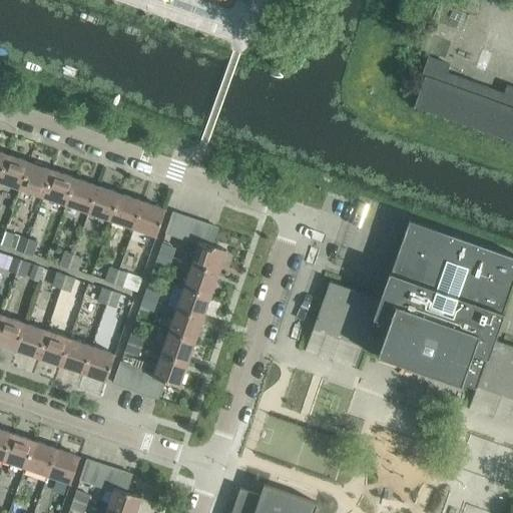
[(457,0),(456,0),(453,10),(476,18),(480,8),(457,0)]
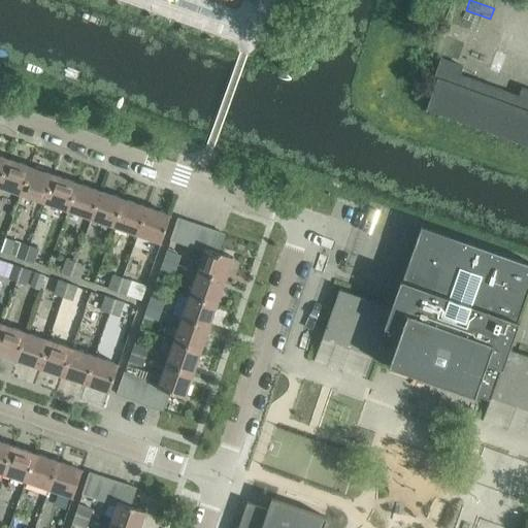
[(434,78),(437,79),(425,112),(426,112),(428,109),(456,120),(455,123),(456,123),(457,121),(486,131),(485,134),(486,134),(487,131),(517,142),(516,144),(517,145),(518,142),(527,145),(527,90),(522,89),(519,97),(484,85),(487,76),(486,75),(484,84),(459,75),(462,66),(441,59),(434,78)]
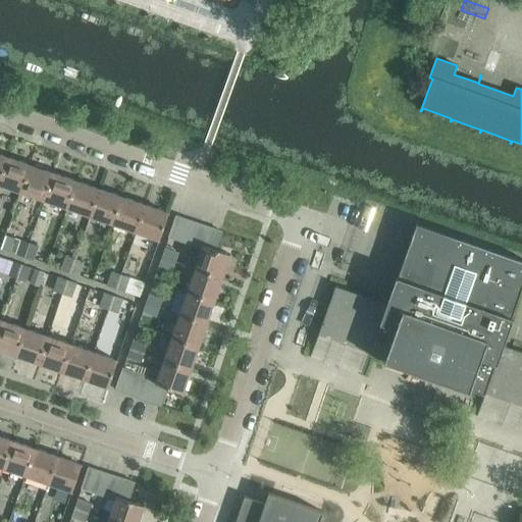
[(0,177),(0,185),(20,192),(31,165),(7,157),(0,177)]
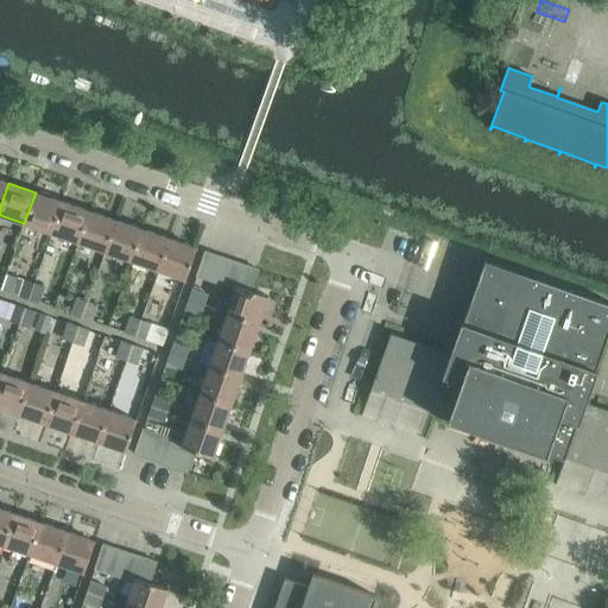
[(24,223),(51,233),(62,202),(36,192),(24,223)]
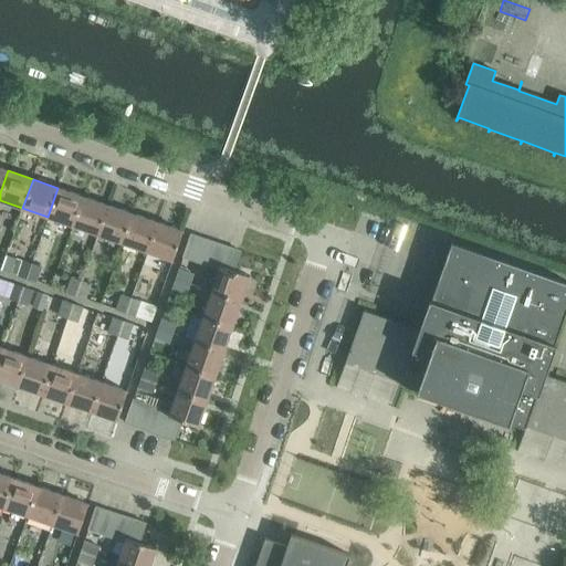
[(48,217),(73,226),(83,197),(58,188),(48,217)]
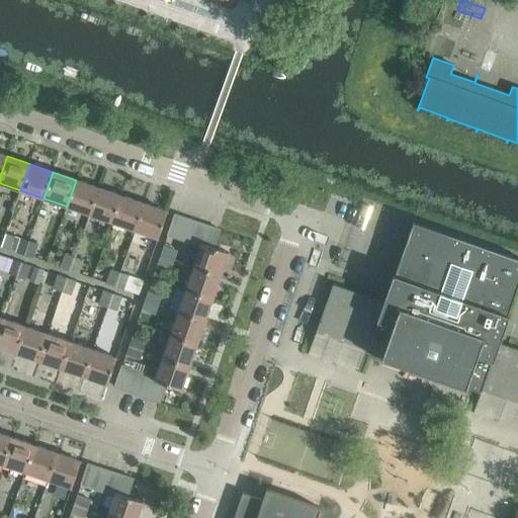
[(67,206),(89,214),(98,187),(76,180),(67,206)]
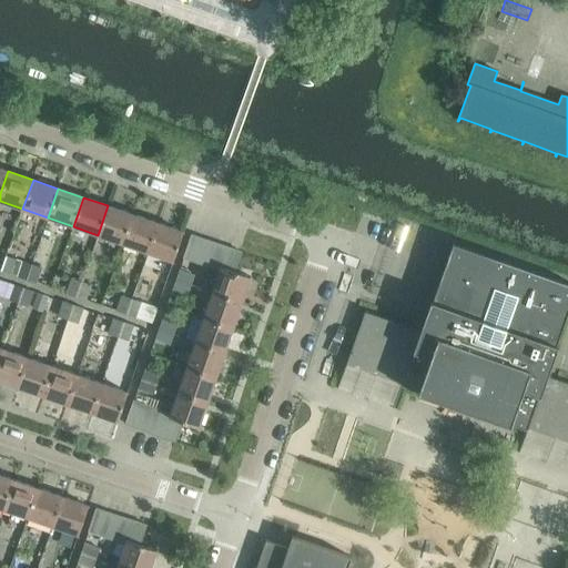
[(98,235),(123,244),(133,214),(108,205),(98,235)]
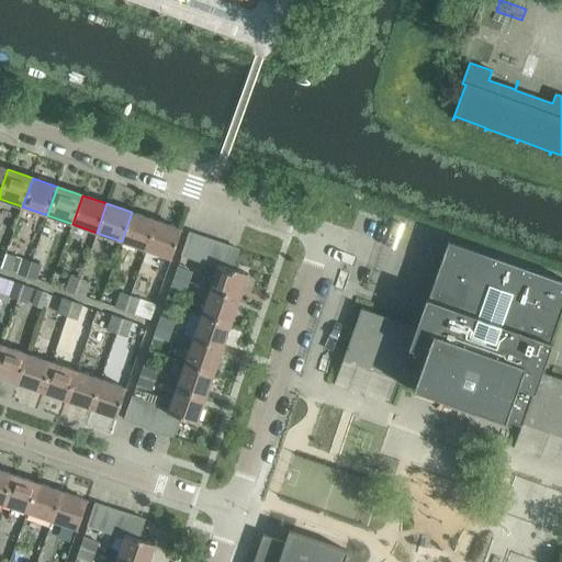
[(122,242),(146,249),(157,221),(132,212),(122,242)]
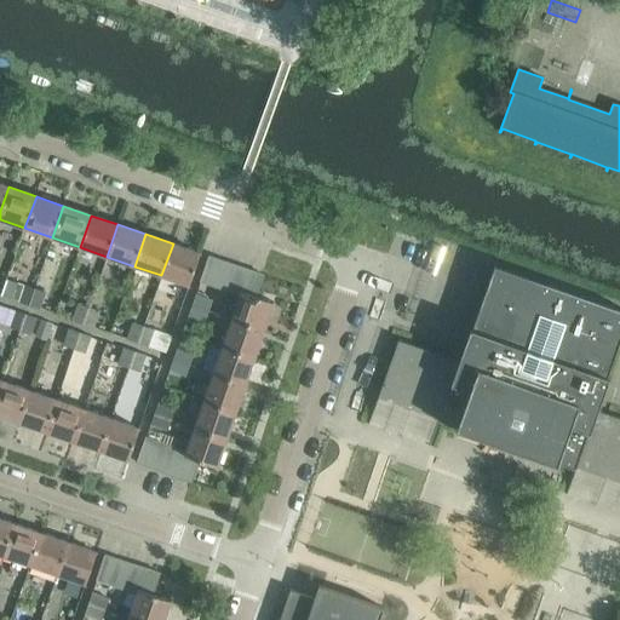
[(173,244),(161,275),(189,285),(200,253),(173,244)]
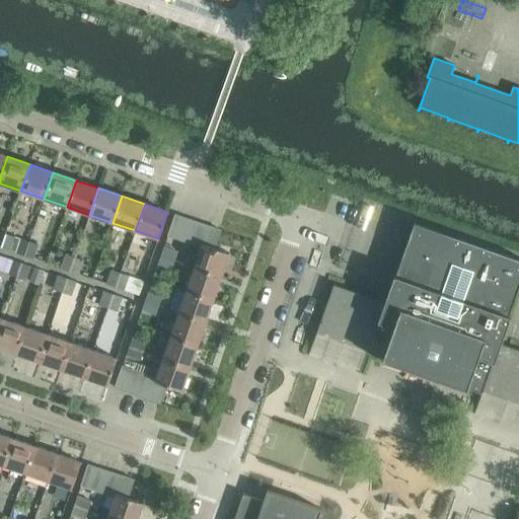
[(168,234),(179,238),(187,218),(175,214),(168,234)]
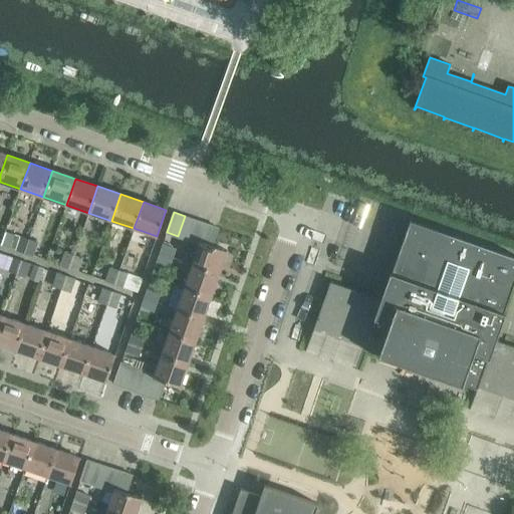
[(178,236),(189,240),(196,220),(185,216),(178,236)]
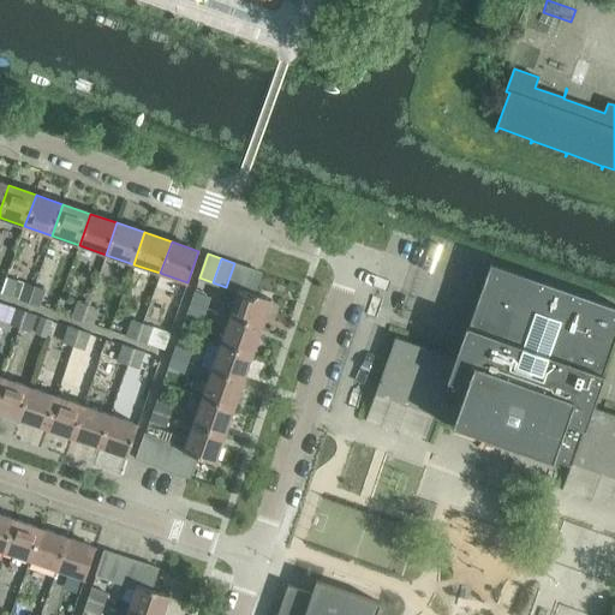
[(226,287),(238,292),(239,288),(240,288),(248,268),(234,263),(226,287)]
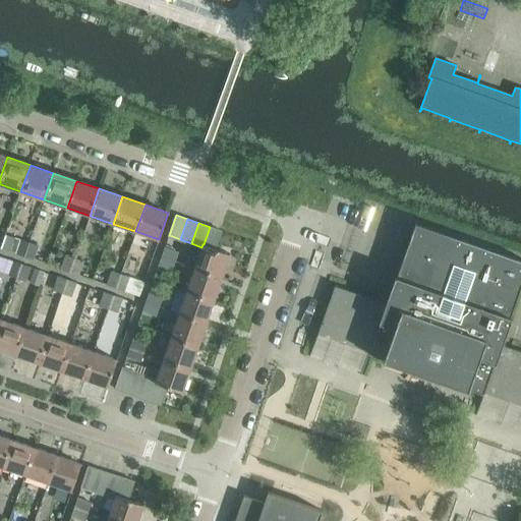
[(475,415),(520,430),(520,350),(501,344),(520,287),(520,259),(415,223),(387,303),(335,285),(309,356),(310,356),(361,374),(369,353),(483,393),(475,415)]
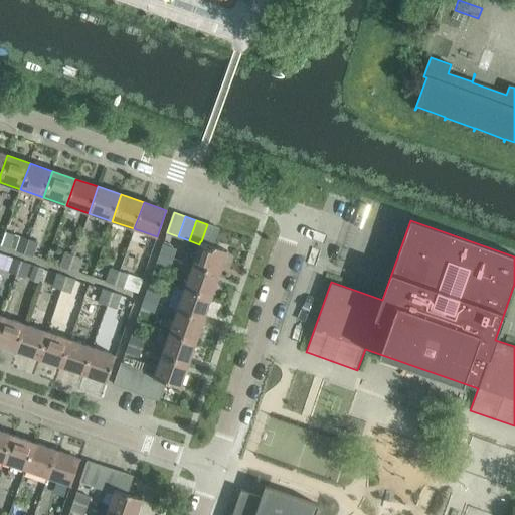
[(201,241),(212,245),(218,228),(207,224),(201,241)]
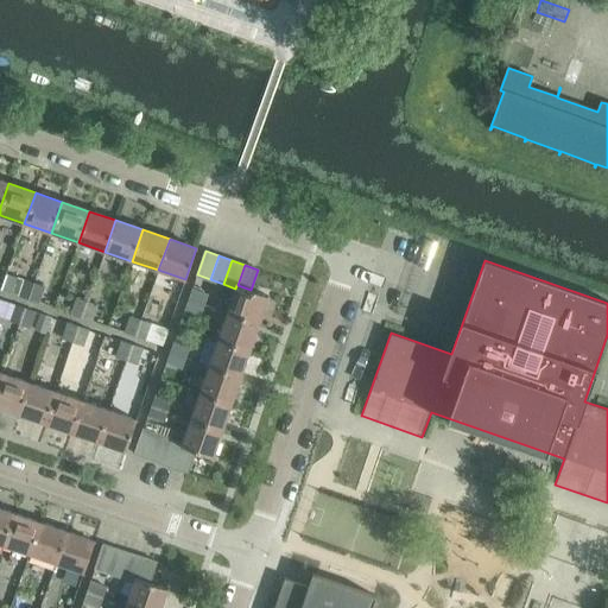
[(7,273),(1,290),(12,293),(17,277),(7,273)]
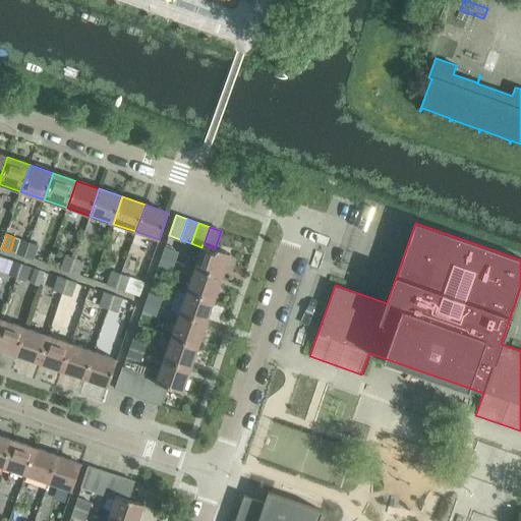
[(15,253),(24,256),(30,242),(20,239),(15,253)]
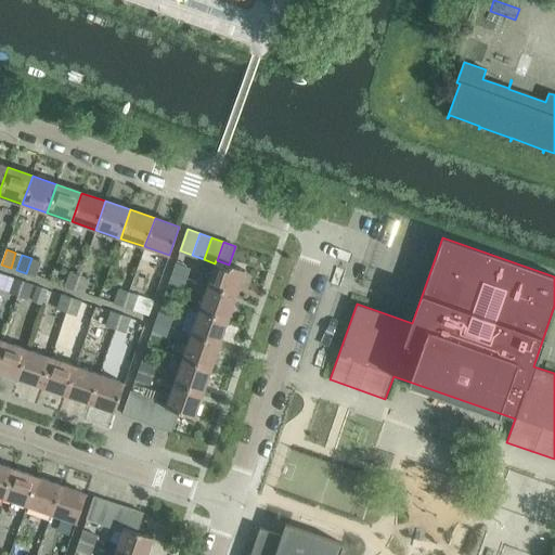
[(31,258),(26,273),(35,276),(40,261),(31,258)]
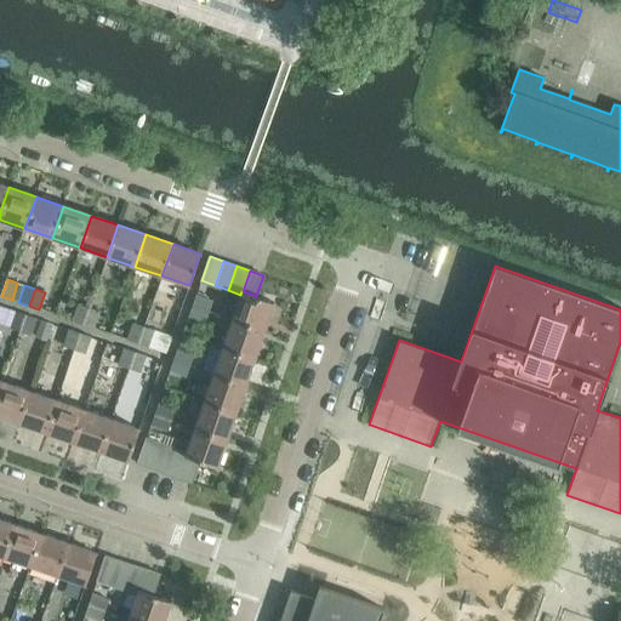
[(240,295),(232,319),(265,330),(274,302),(256,296),(243,291),(241,291),(240,295)]
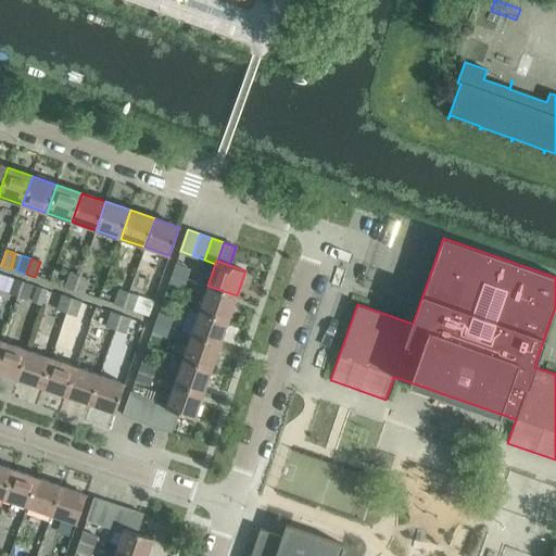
[(176,264),(173,274),(187,278),(190,269),(176,264)]
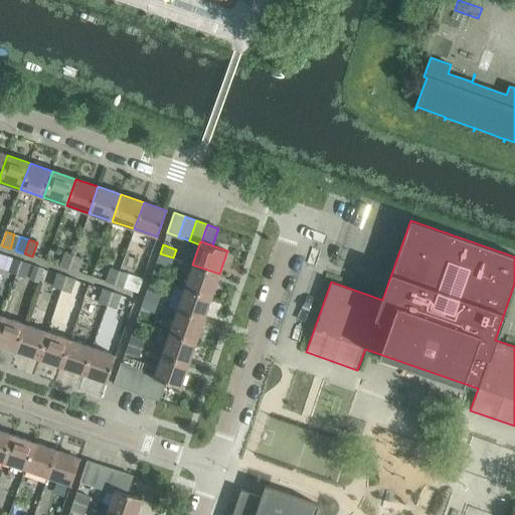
[(60,266),(69,269),(74,255),(64,252),(60,266)]
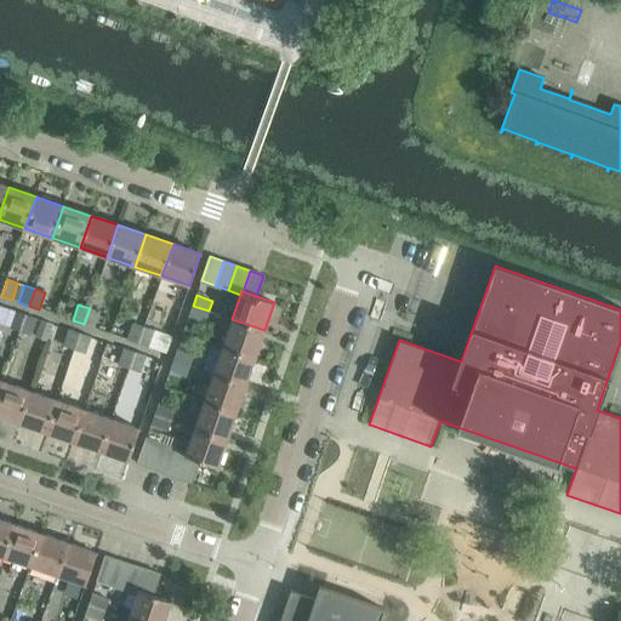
[(209,311),(193,306),(189,315),(205,322),(209,311)]
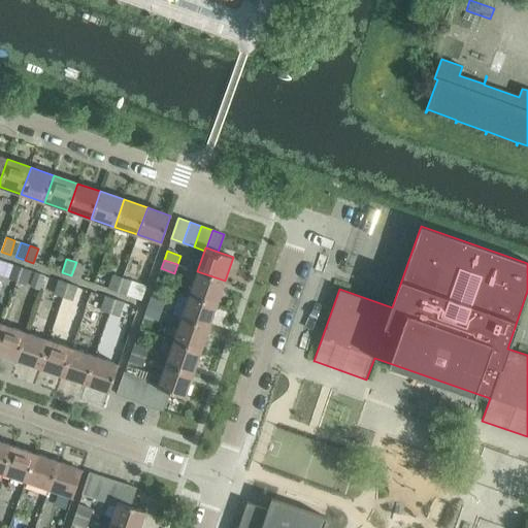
[(76,262),(71,275),(79,278),(84,265),(76,262)]
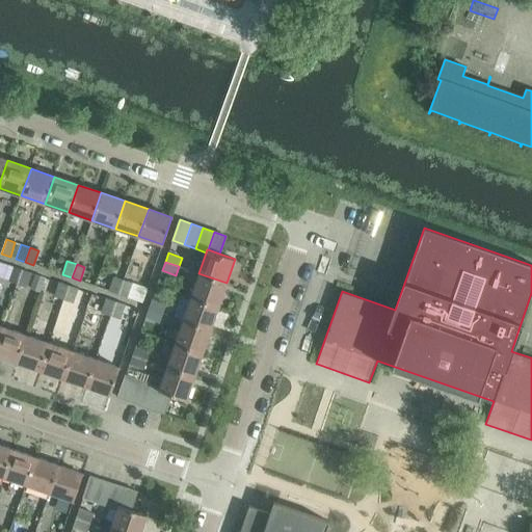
[(8,281),(17,284),(22,269),(12,266),(8,281)]
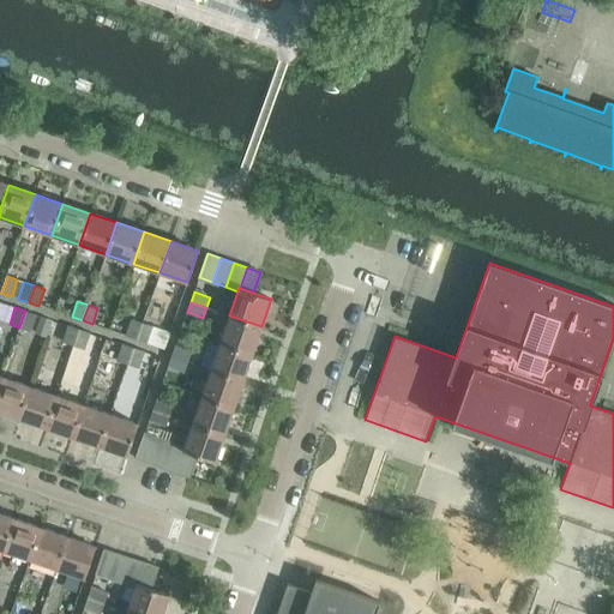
[(25,311),(19,327),(30,331),(36,314),(25,311)]
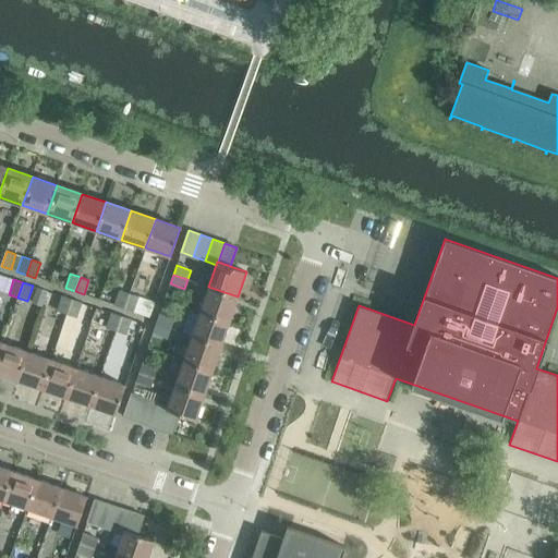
[(208,287),(201,311),(229,322),(238,296),(208,287)]
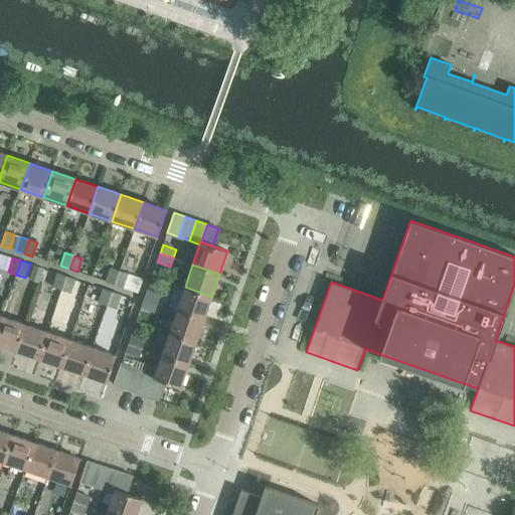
[(106,282),(115,285),(120,271),(111,268),(106,282)]
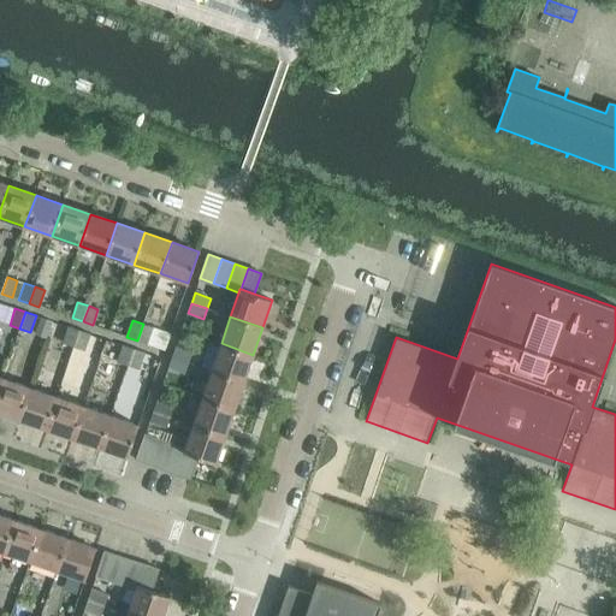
[(143,324),(137,341),(147,344),(153,327),(143,324)]
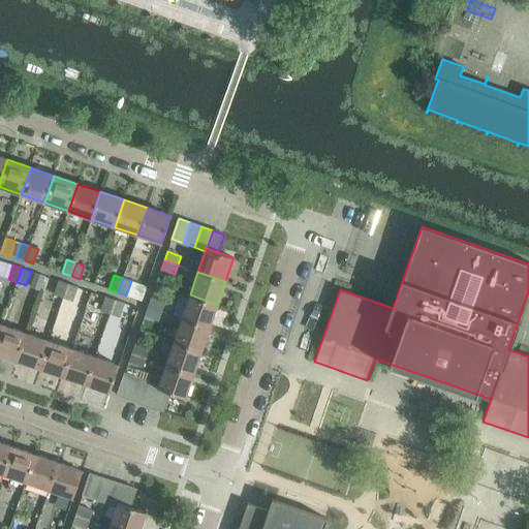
[(55,294),(63,298),(68,284),(59,281),(55,294)]
